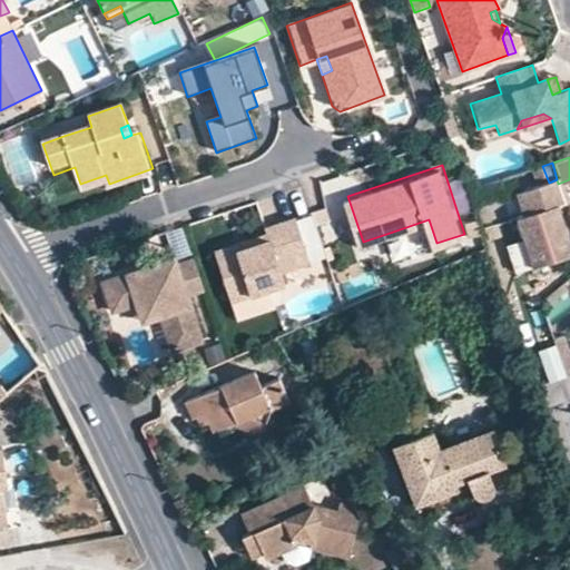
[(155,175),(153,168),(109,184),(111,190),(155,175)]
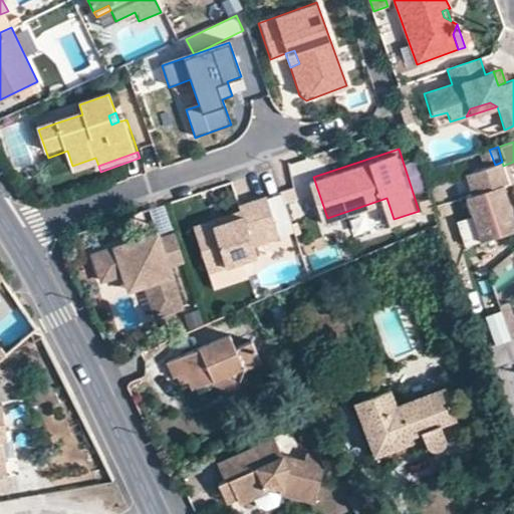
[(72,166),(75,174),(98,166),(95,158),(72,166)]
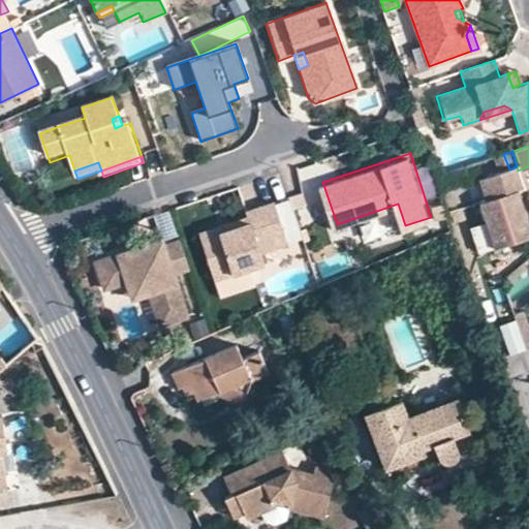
[(509,169),(477,181),(485,198),(476,201),(494,249),(527,238),(524,227),(526,226),(515,191),(525,188),(518,170),(517,166),(509,169)]
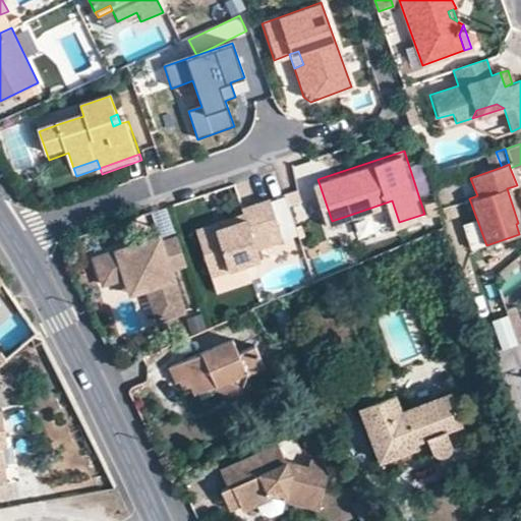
[(303,233),(288,190),(273,195),(288,238),(303,233)]
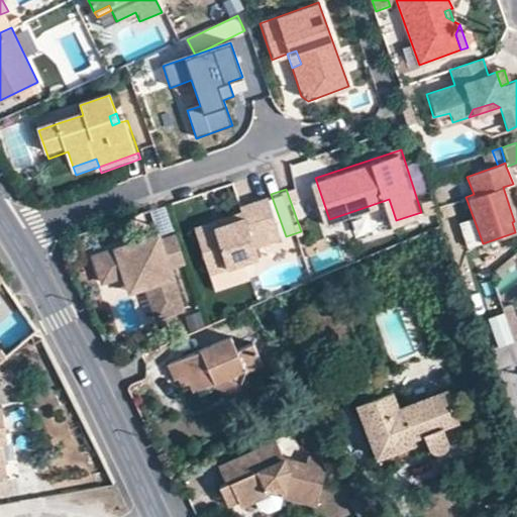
[(246,209),(249,215),(220,225),(218,219),(196,227),(212,273),(246,261),(261,255),(257,245),(286,236),(271,194),(245,203),(246,209)]
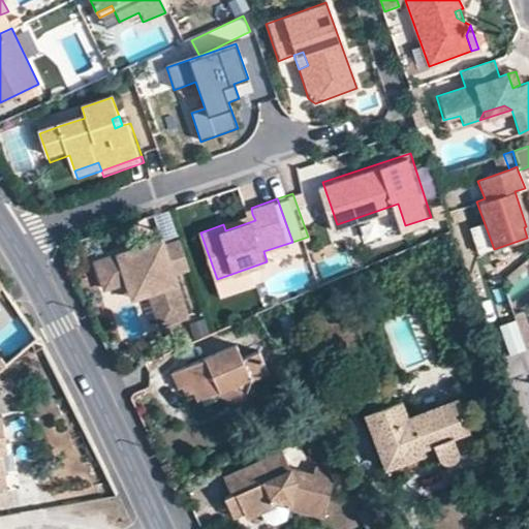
[(255,220),(252,214),(223,224),(225,230),(255,220)]
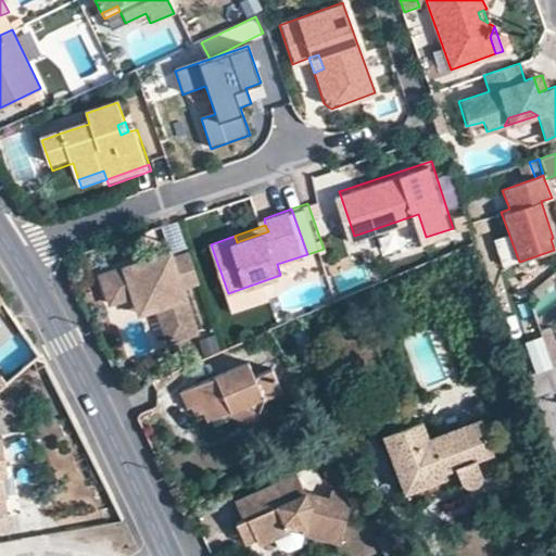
[(199,332),(188,301),(174,256),(167,253),(162,256),(164,261),(153,265),(151,260),(104,277),(113,303),(135,297),(141,311),(150,315),(160,311),(171,342),(199,332)]
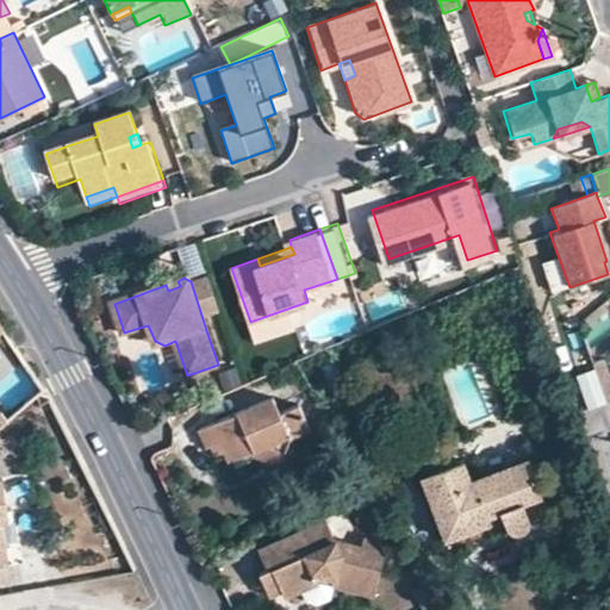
[(250,322),(256,341),(297,328),(291,307),(250,322)]
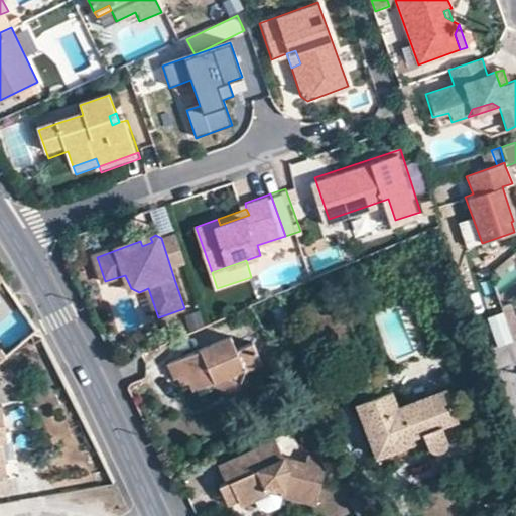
[(512,338),(512,339),(515,338),(515,317),(511,303),(501,307),(503,311),(512,338)]
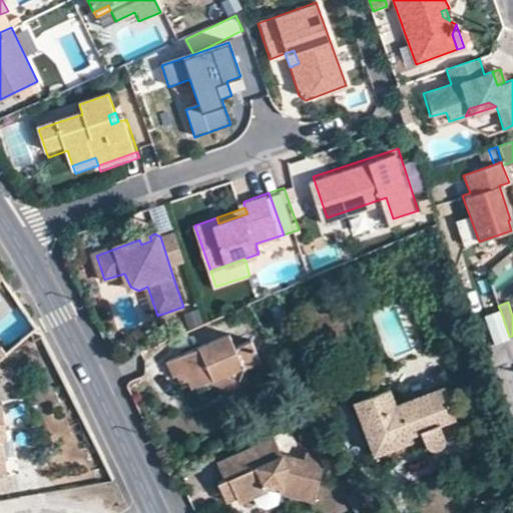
[(509,336),(500,310),(485,315),(495,341),(509,336)]
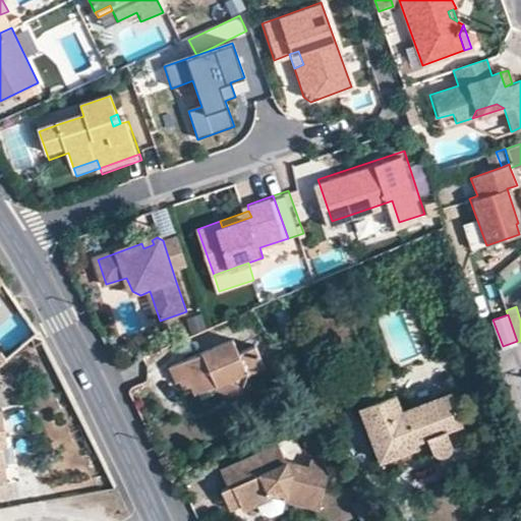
[(195,394),(212,386),(228,379),(242,385),(247,372),(265,365),(255,344),(238,352),(232,339),(169,367),(176,384),(180,382),(183,386),(187,384),(189,387),(193,386),(195,394)]
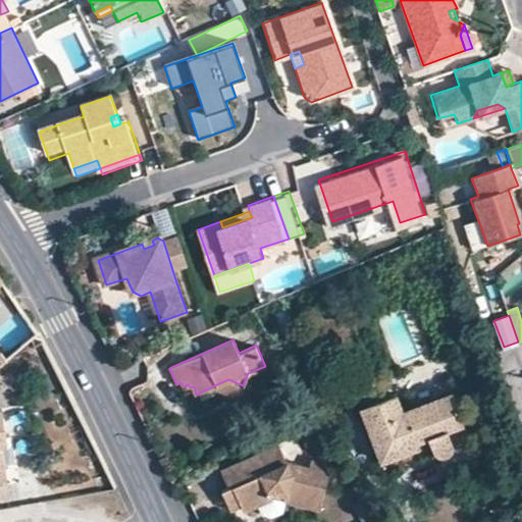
[(228,379),(212,386),(238,398),(243,385),(228,379)]
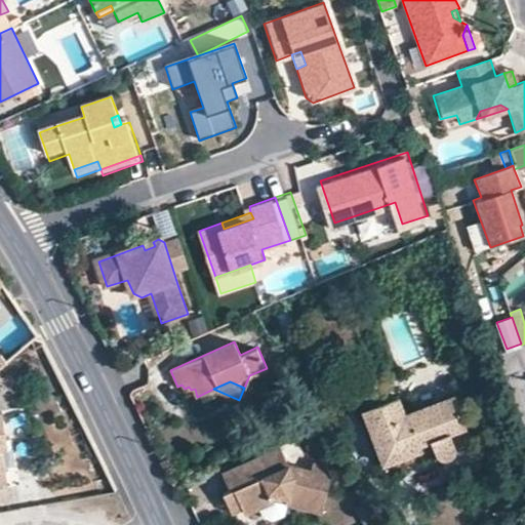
[(369,411),(386,460),(437,442),(440,455),(443,458),(445,459),(448,459),(451,459),(454,457),(456,455),(458,451),(457,449),(457,446),(452,432),(468,427),(457,398),(408,414),(403,399),(369,411)]
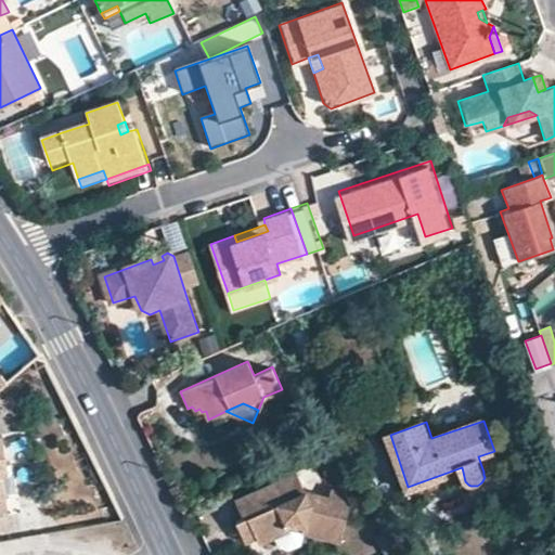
[(9,478),(3,439),(0,438),(0,518),(10,517),(9,505),(4,479),(9,478)]
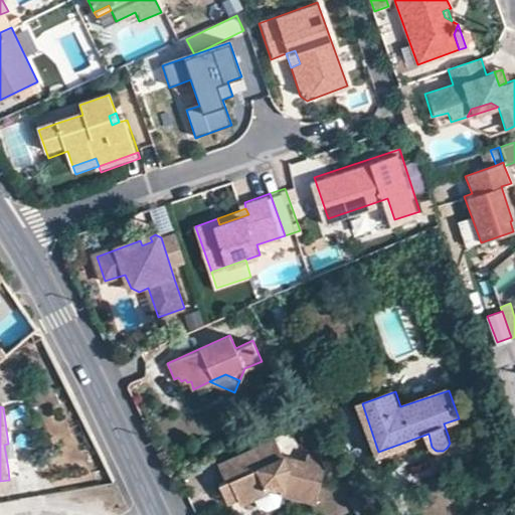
[(444,423),(449,438),(464,432),(459,418),(444,423)]
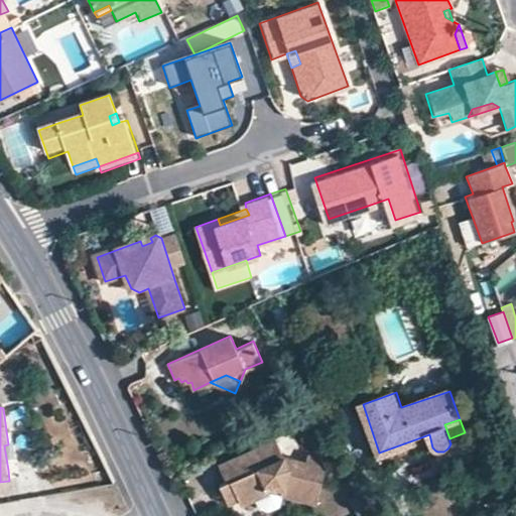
[(379,453),(383,465),(431,445),(432,447),(429,434),(379,453)]
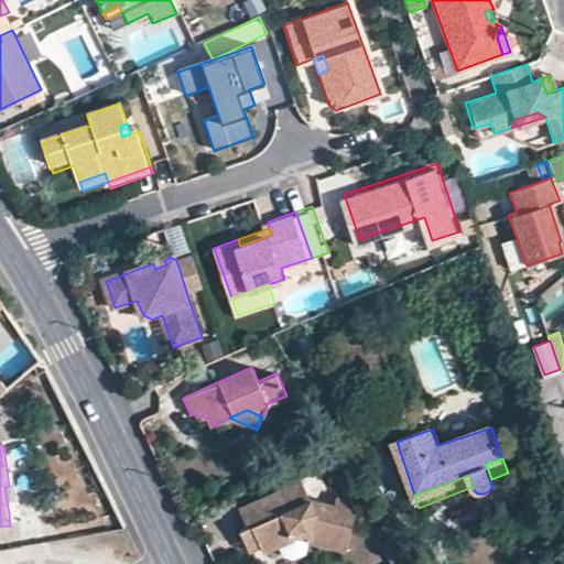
[(308,501),(301,483),(238,511),(246,531),(239,533),(243,543),(253,539),(258,548),(261,554),(277,548),(292,540),(305,543),(344,553),(355,512),(348,503),(334,500),(333,508),(308,501)]
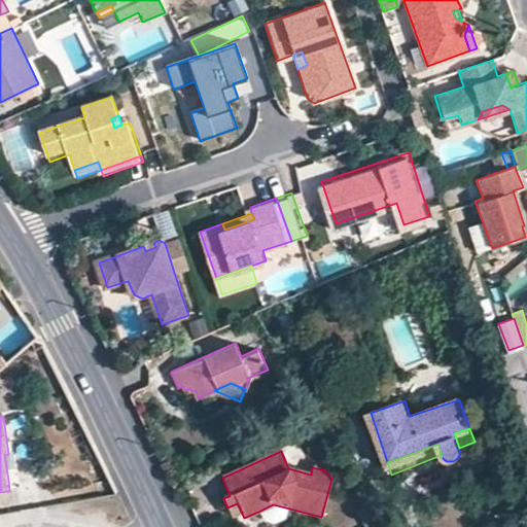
[(227,507),(232,515),(241,512),(237,503),(227,507)]
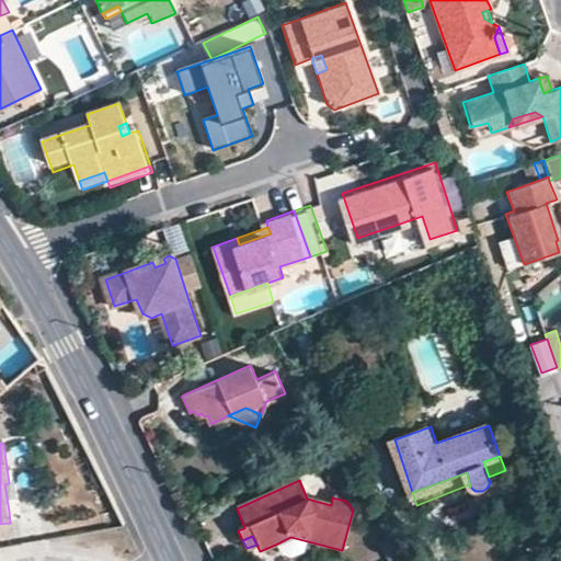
[(304,540),(290,537),(275,545),(281,554),(290,558),(300,553),(304,540)]
